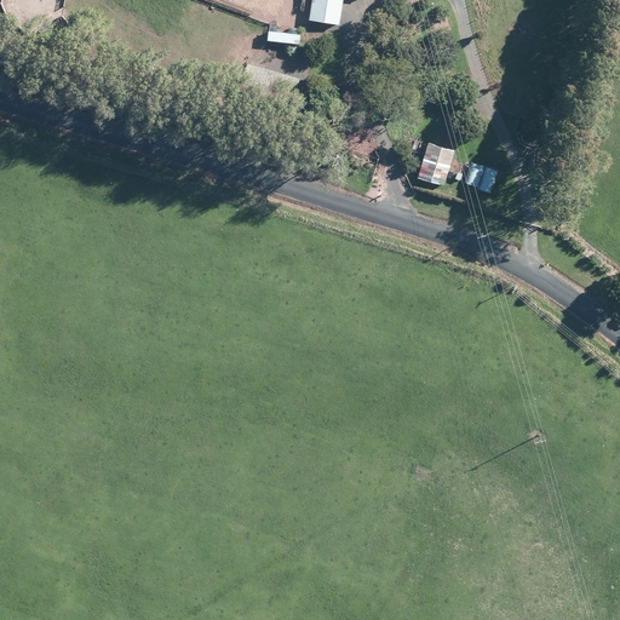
[(310,0),(308,21),(337,27),(340,0),(310,0)]
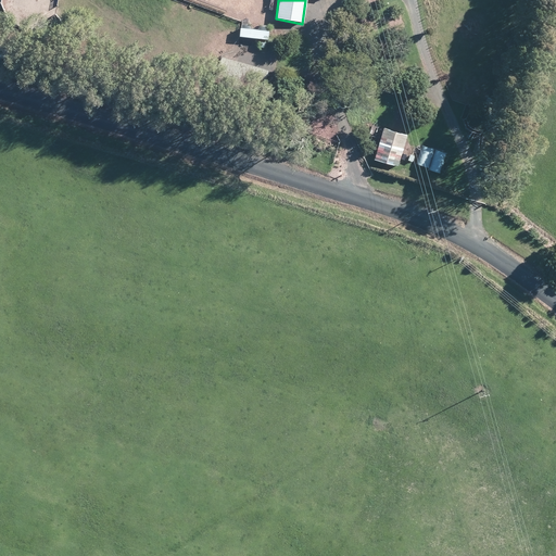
[(238,37),(266,39),(267,30),(239,28),(238,37)]
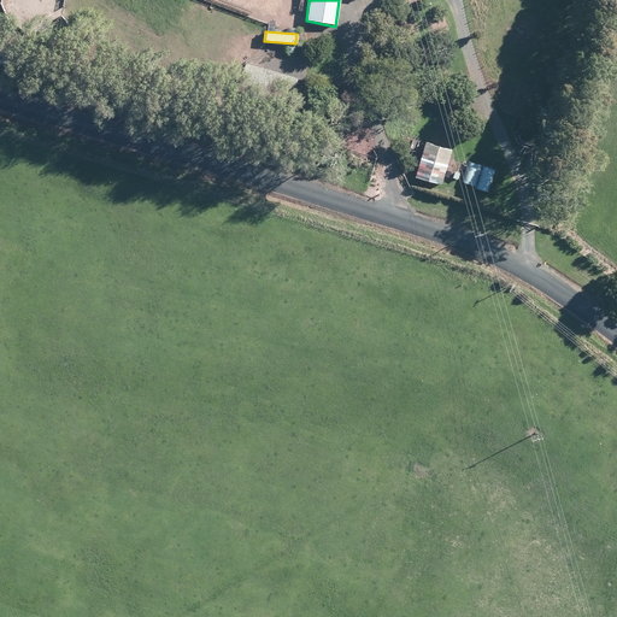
[(295,80),(244,63),(235,90),(286,107),(295,80)]
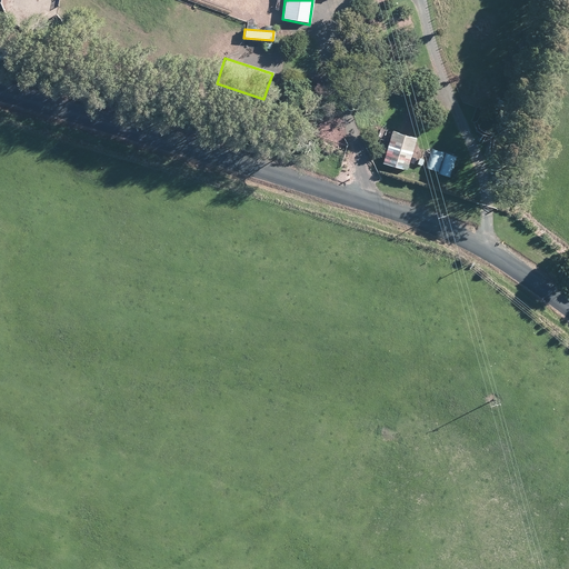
[(387,145),(411,153),(415,141),(391,132),(387,145)]
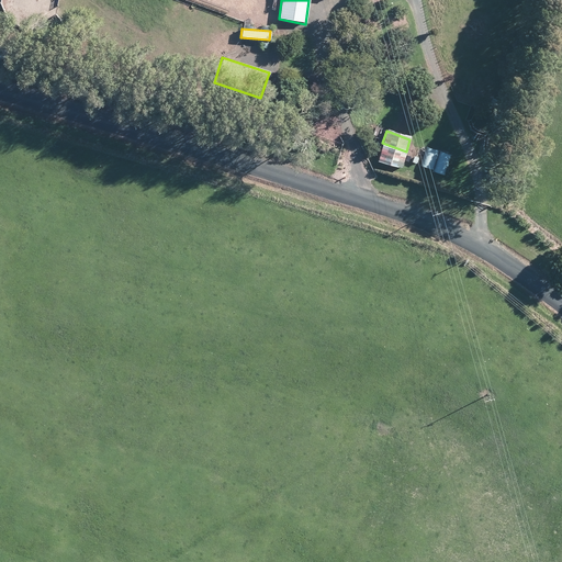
[(427,148),(422,165),(446,172),(451,156),(427,148)]
